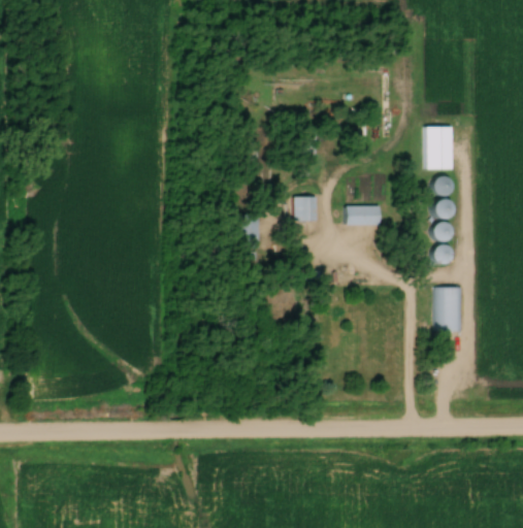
[(453,170),(453,126),(427,126),(427,170),(453,170)]
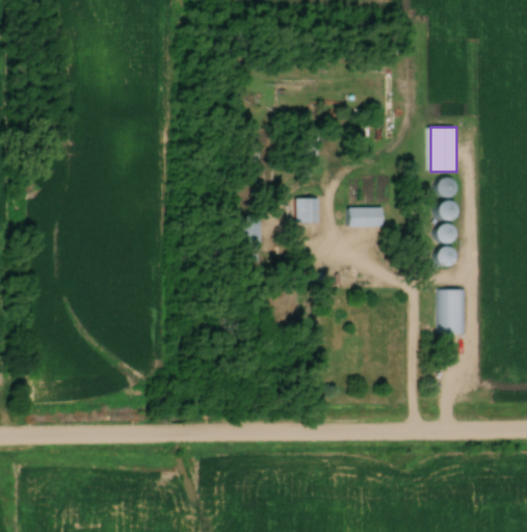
[(439,196),(455,196),(454,178),(438,179),(439,196)]
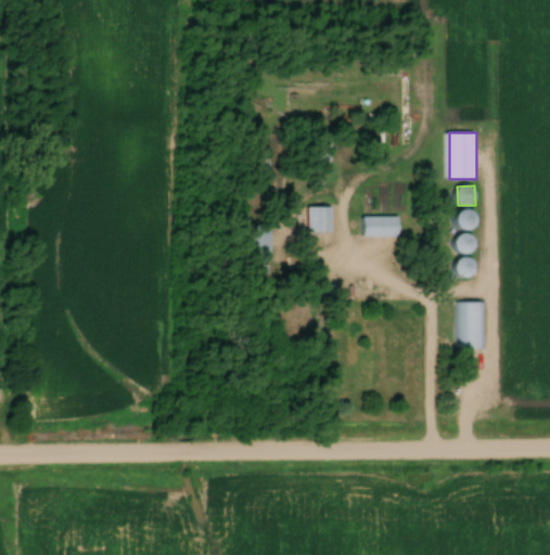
[(310,232),(334,232),(334,206),(310,206),(310,232)]
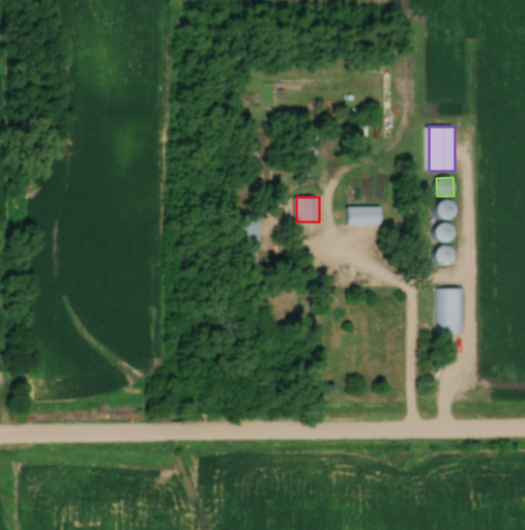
[(435,217),(451,219),(454,202),(437,200),(435,217)]
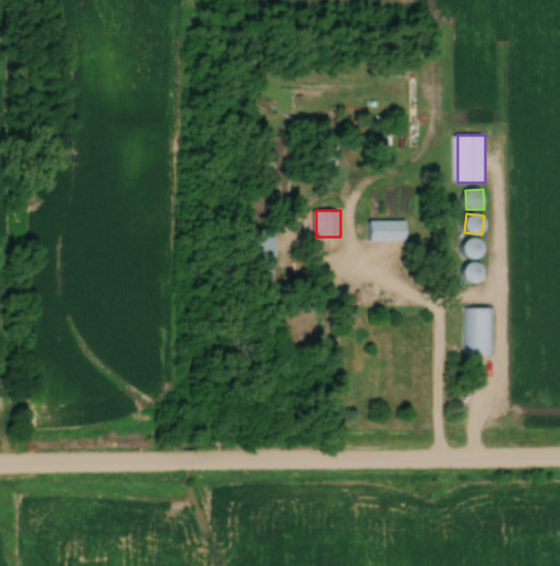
[(409,241),(409,220),(371,220),(371,241),(409,241)]
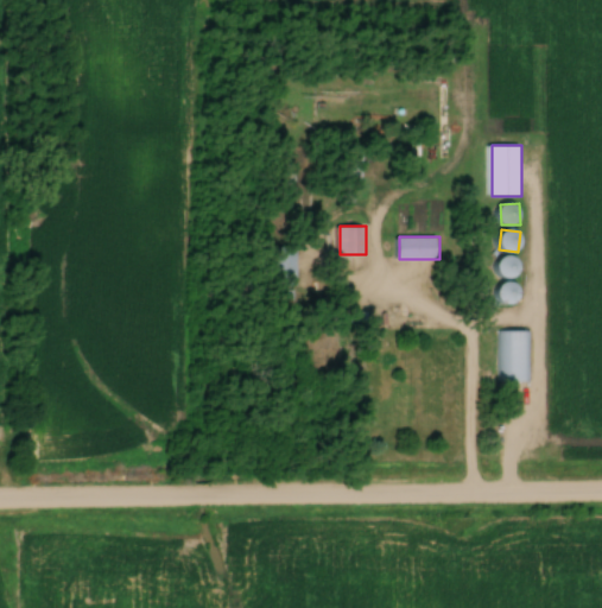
[(301,246),(283,246),(283,286),(301,286),(301,246)]
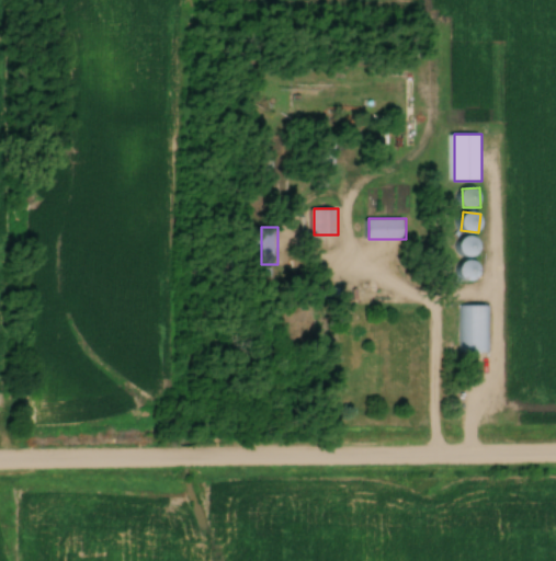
[(479,254),(479,238),(463,238),(463,254),(479,254)]
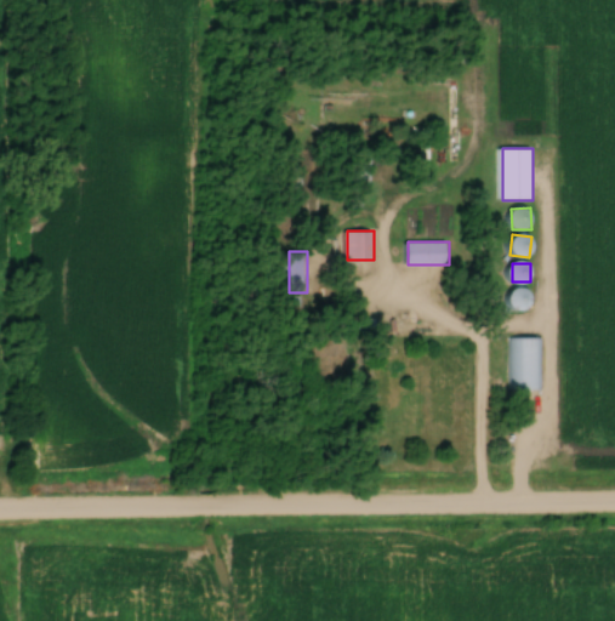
[(520,312),(533,302),(520,288),(508,298),(520,312)]
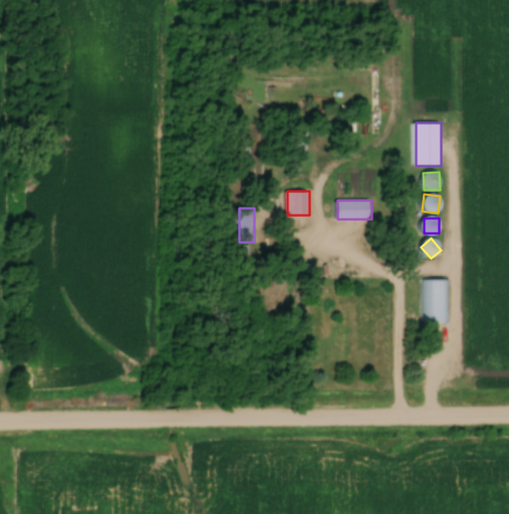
[(427,322),(453,322),(453,280),(427,280),(427,322)]
